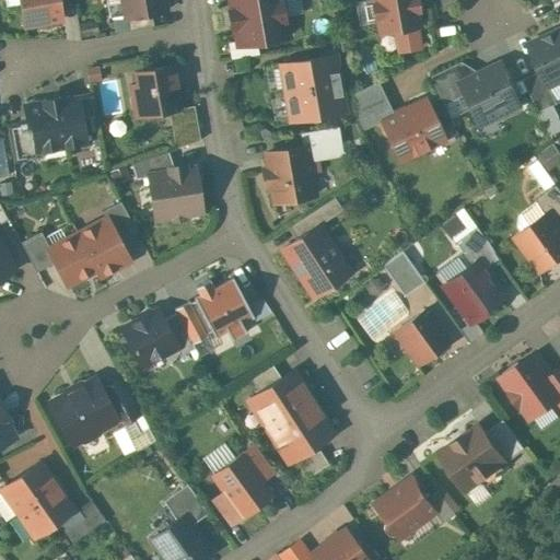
[(56,0),(19,0),(23,26),(60,20),(56,0)]
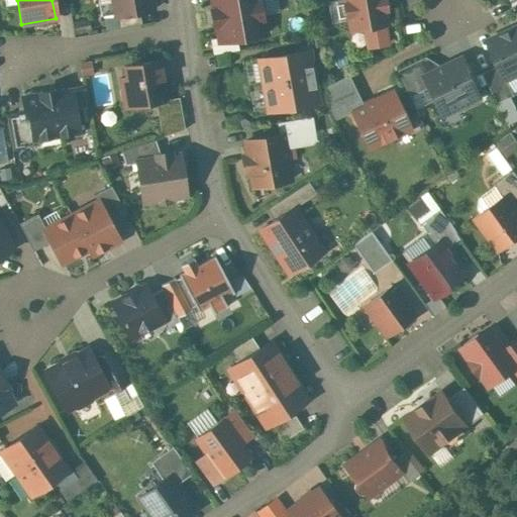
[(150,0),(111,0),(114,16),(138,12),(152,9),(150,0)]
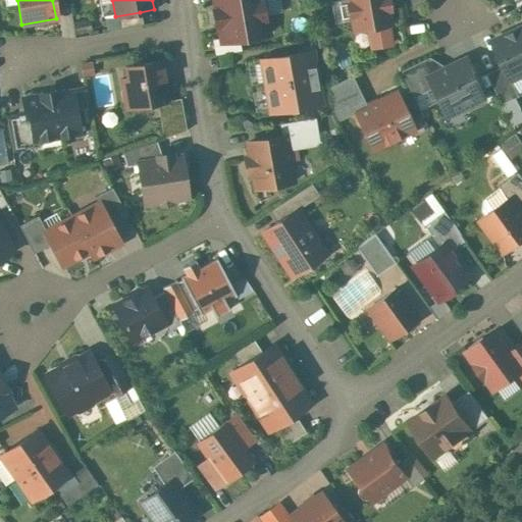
[(214,0),(216,10),(213,10),(216,25),(219,24),(222,41),(266,34),(259,0),(214,0)]
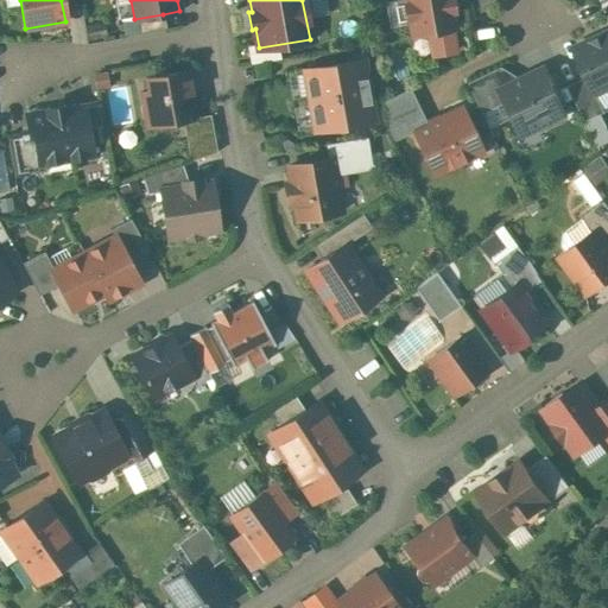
[(404,0),(405,4),(403,4),(406,20),(409,19),(411,35),(454,27),(450,12),(453,12),(450,0),(404,0)]
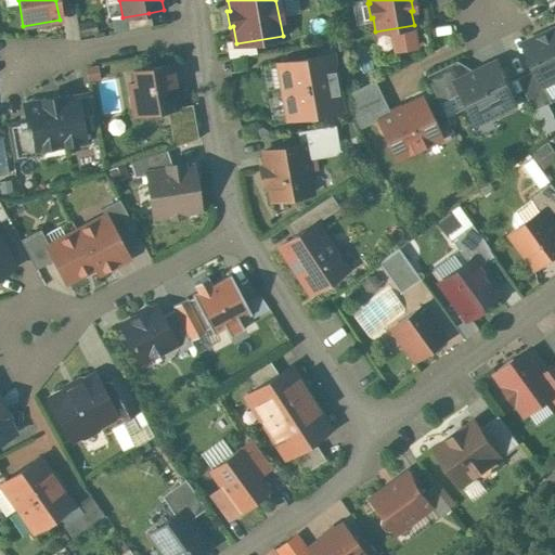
[(149,13),(123,17),(125,29),(151,25),(149,13)]
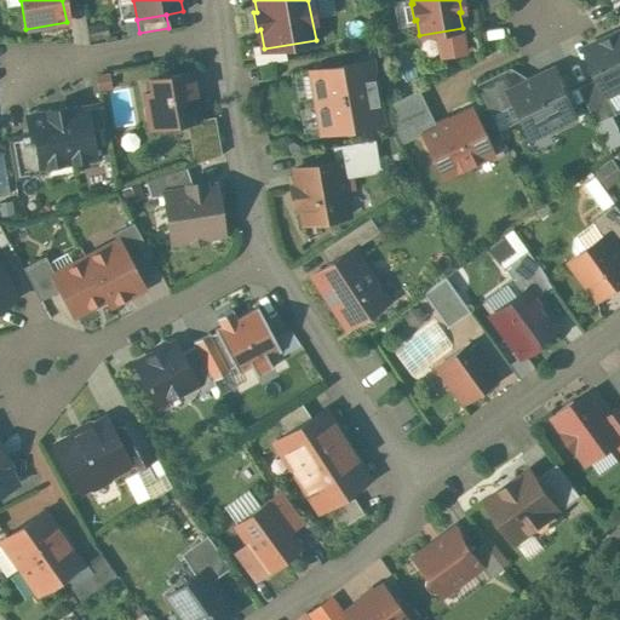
[(619,32),(584,50),(598,78),(606,95),(619,86),(619,32)]
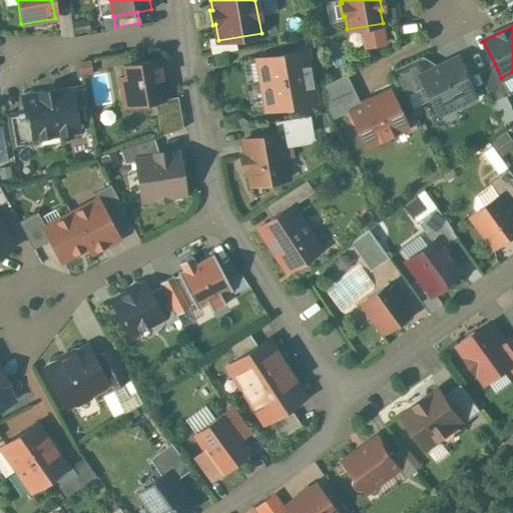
[(305,50),(255,59),(261,84),(310,76),(305,50)]
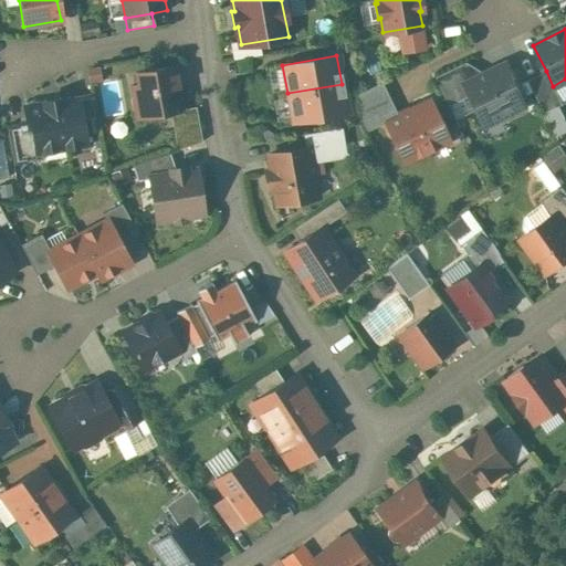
[(463,63),(433,77),(447,105),(468,96),(461,83),(471,79),(463,63)]
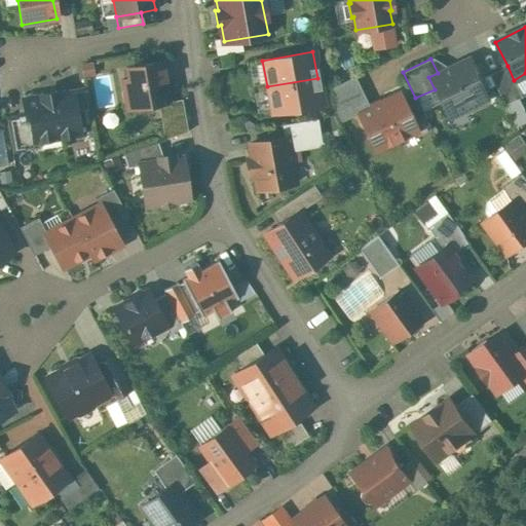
[(438,73),(428,77),(435,89),(444,110),(460,102),(464,110),(488,98),(468,59),(438,73)]
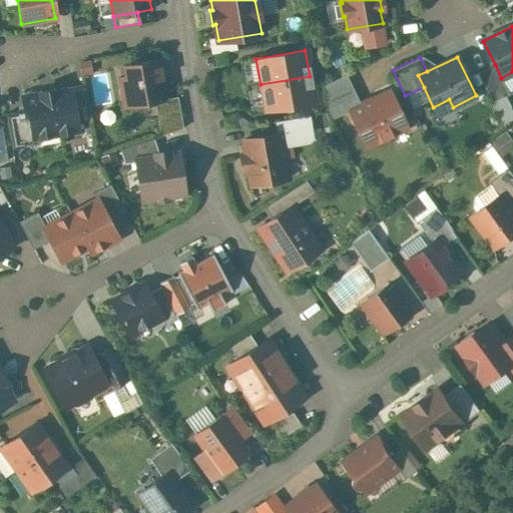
[(156,59),(122,65),(124,77),(117,78),(122,107),(153,101),(157,125),(167,123),(164,105),(163,99),(164,99),(156,59)]
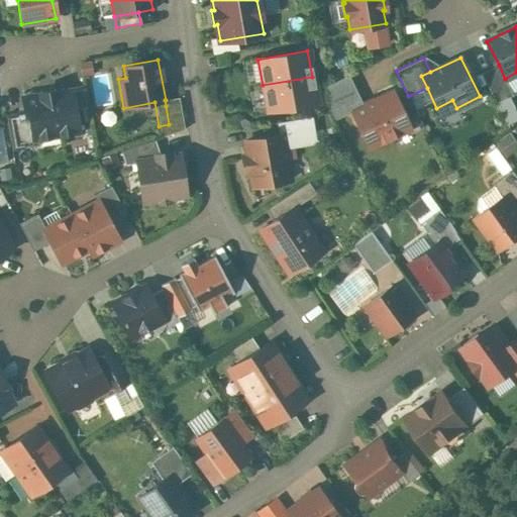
[(499,65),(482,73),(496,103),(513,95),(505,79),(499,65)]
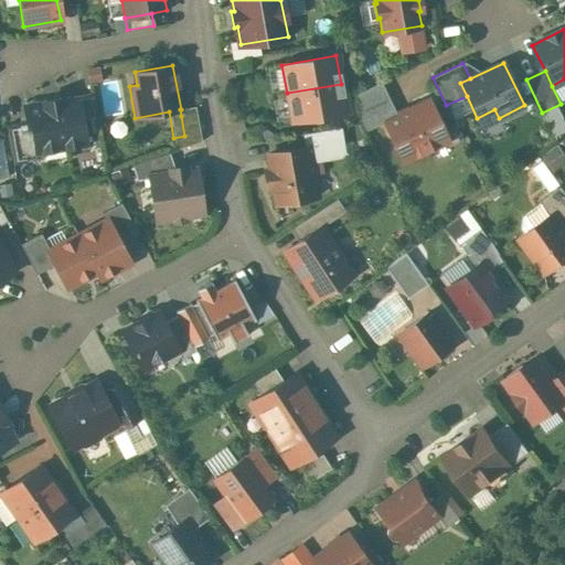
[(380,82),(356,94),(361,124),(365,131),(383,123),(383,120),(396,115),(380,82)]
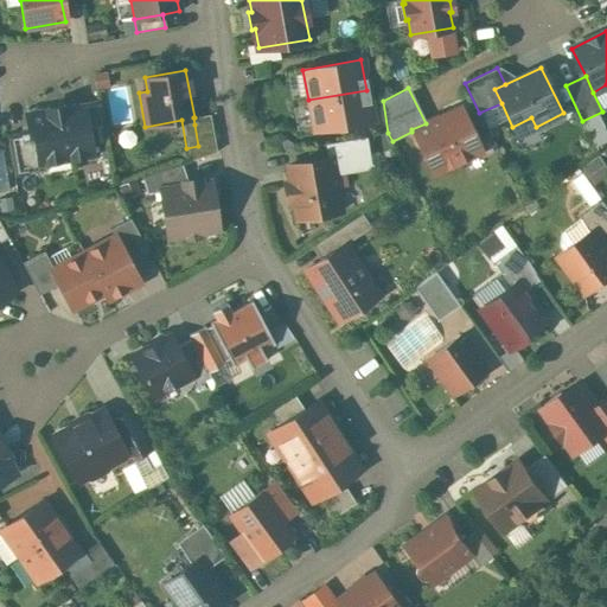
[(366,90),(308,100),(313,131),(371,120),(366,90)]
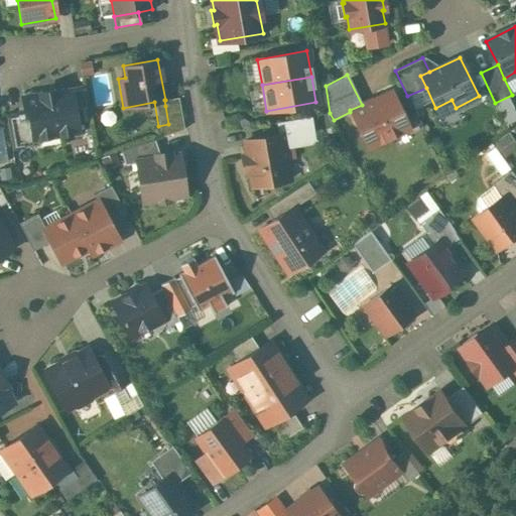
[(71,90),(41,95),(41,94),(22,98),(24,110),(25,117),(28,116),(32,140),(37,139),(78,132),(71,90)]
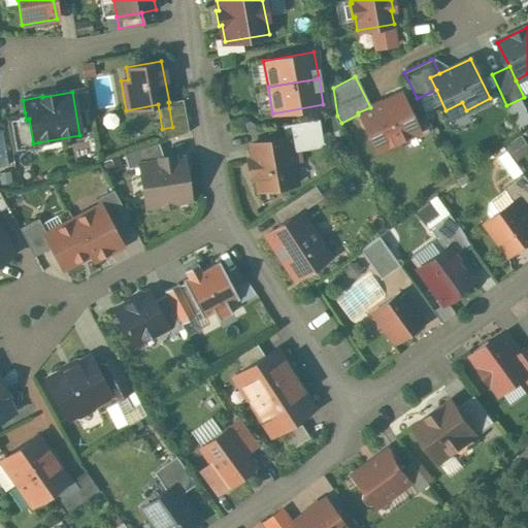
[(370,107),(358,112),(358,114),(376,152),(418,132),(399,93),(370,107)]
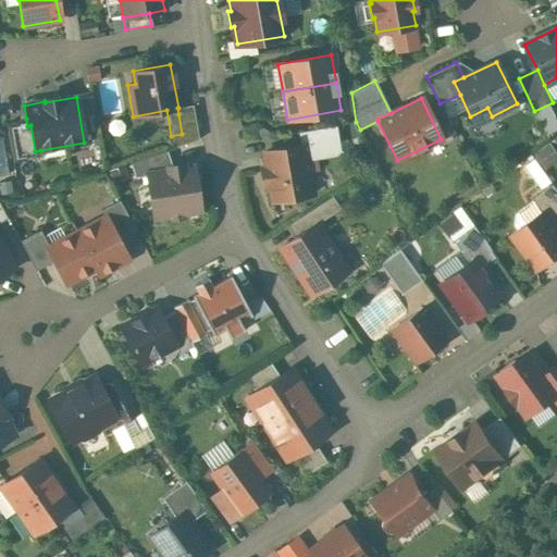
[(193,112),(178,114),(182,134),(171,136),(173,148),(198,139),(193,112)]
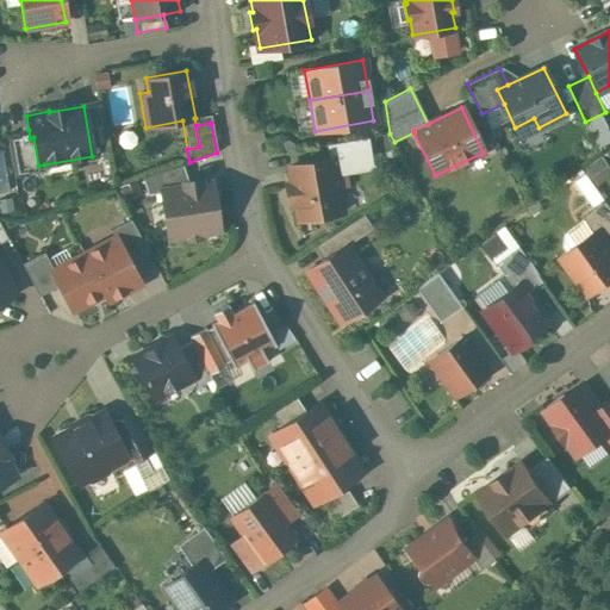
[(19,134),(6,136),(13,178),(27,175),(27,173),(44,170),(44,165),(38,166),(33,137),(30,138),(29,130),(19,131),(19,134)]
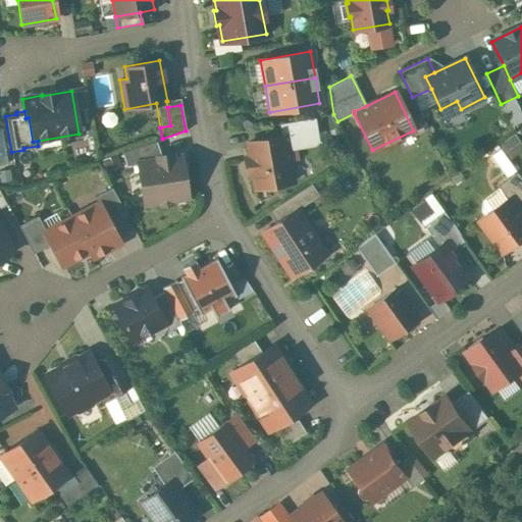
[(314,117),(278,123),(280,137),(285,136),(286,143),(317,138),(314,117)]
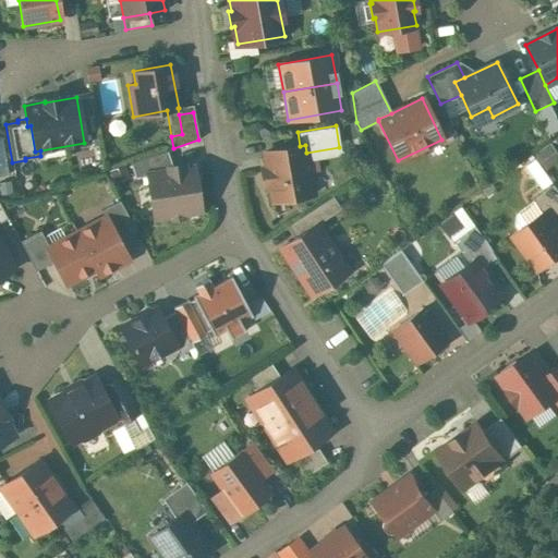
[(541,186),(552,180),(544,167),(557,158),(557,152),(550,140),(533,150),(536,156),(525,161),(541,186)]
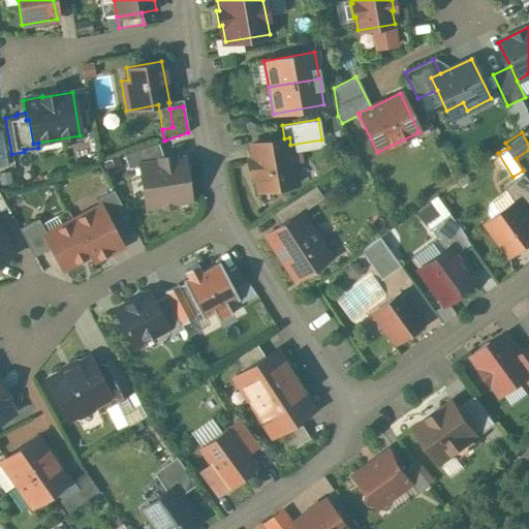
[(284,138),(250,145),(252,160),(247,160),(250,177),(255,176),(257,191),(296,184),(291,164),(293,163),(290,145),(289,137),(284,138)]
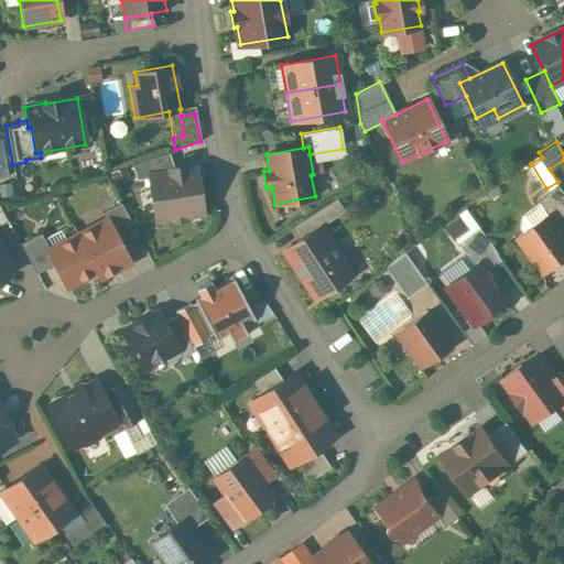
[(167,152),(130,164),(136,180),(149,177),(148,175),(170,172),(169,169),(173,169),(167,152)]
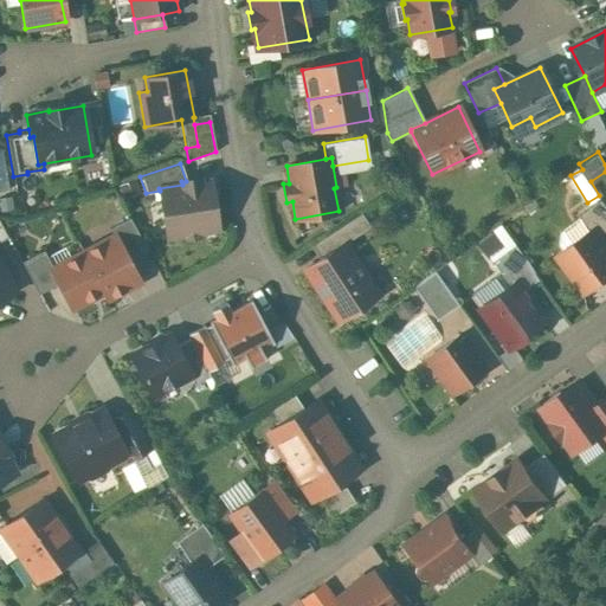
[(186,181),(181,181),(182,185),(159,188),(160,191),(167,236),(181,233),(187,238),(194,237),(199,231),(217,229),(208,181),(198,182),(197,179),(186,181)]
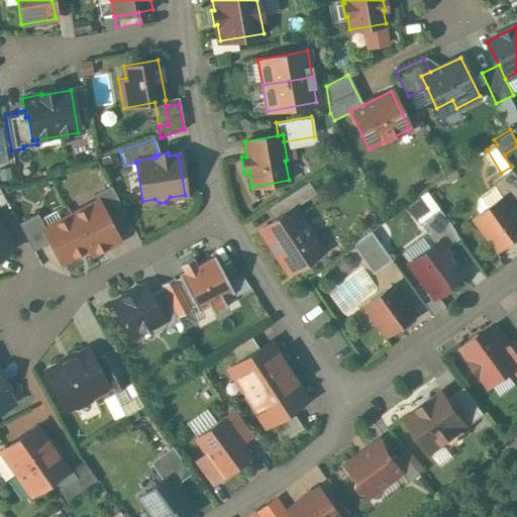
[(516,204),(516,176),(511,169),(492,183),(503,198),(506,195),(514,207),(516,204)]
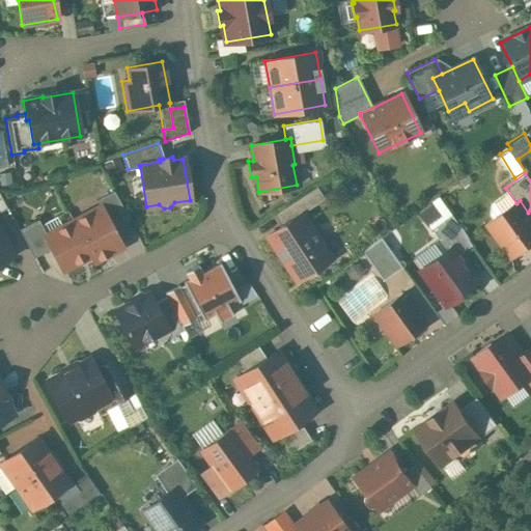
[(317,187),(280,212),(287,222),(301,213),(324,198),(317,187)]
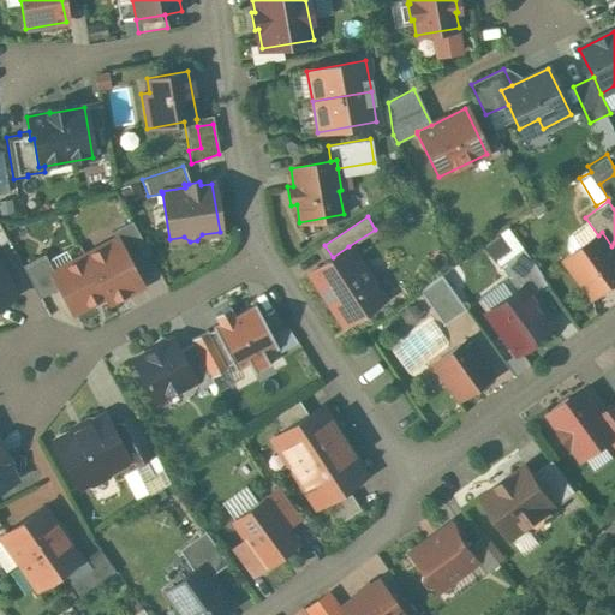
[(148,254),(131,221),(109,232),(114,240),(115,239),(129,264),(148,254)]
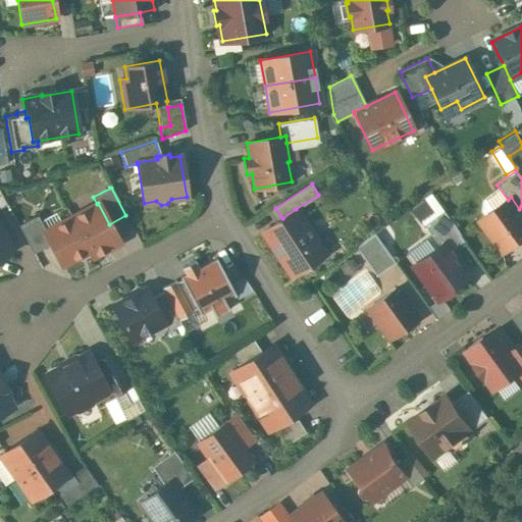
[(508,200),(479,220),(503,252),(521,238),(521,212),(519,209),(511,197),(508,200)]
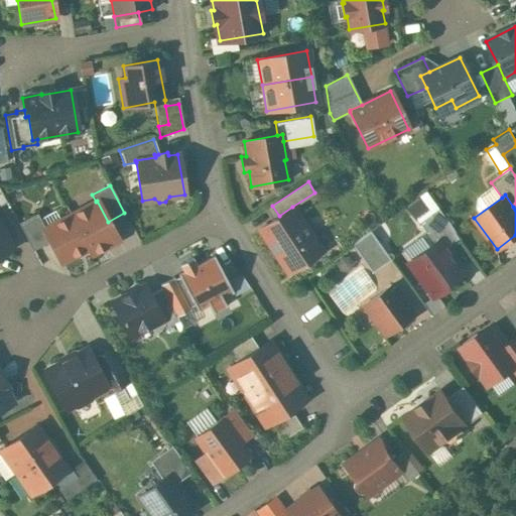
[(96,202),(71,216),(91,253),(117,240),(108,222),(97,201),(96,202)]
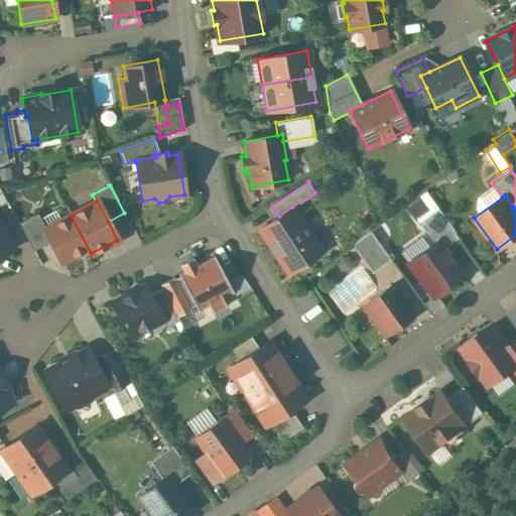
[(279,216),(258,229),(287,273),(321,251),(292,207),(279,216)]
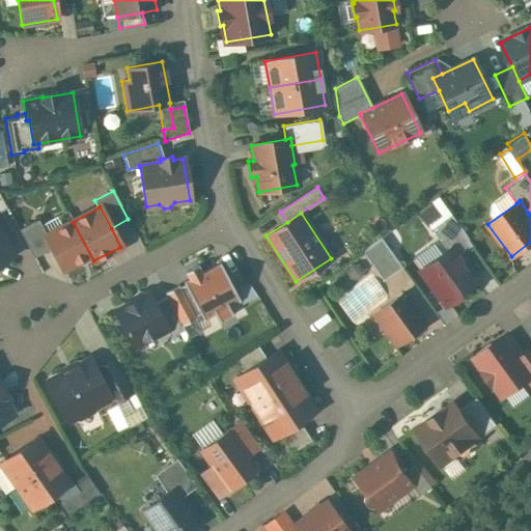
[(472,245),(450,215),(430,229),(446,251),(450,248),(456,256),(472,245)]
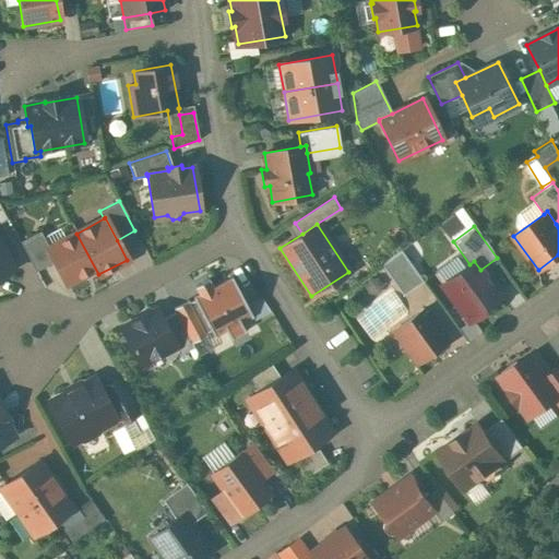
[(39,230),(19,241),(35,271),(54,261),(47,249),(48,248),(39,230)]
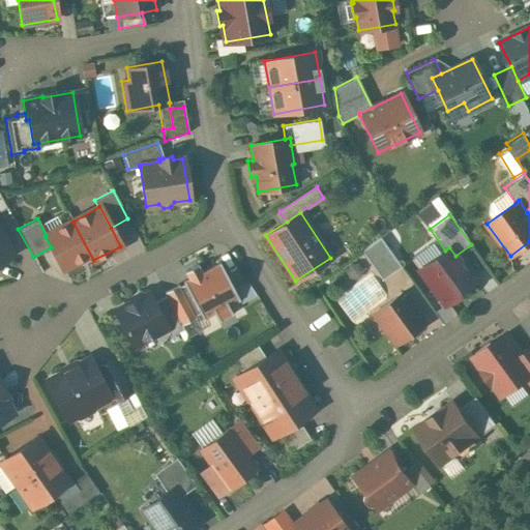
[(46,235),(45,236),(51,247),(62,268),(82,258),(84,260),(90,257),(92,261),(93,260),(72,222),(46,235)]
